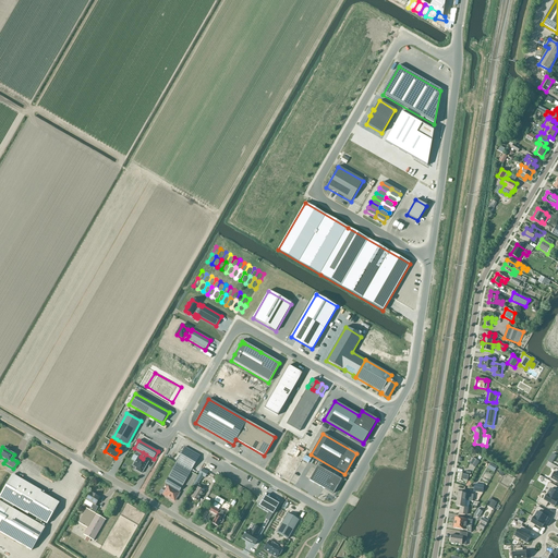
[(179,492),(180,492),(201,456),(185,448),(165,483),(177,490),(177,492),(168,486),(168,487),(167,489),(167,488),(162,495),(170,499),(170,498),(176,501),(178,497),(177,497),(178,495),(179,496),(180,493),(179,493),(179,492)]
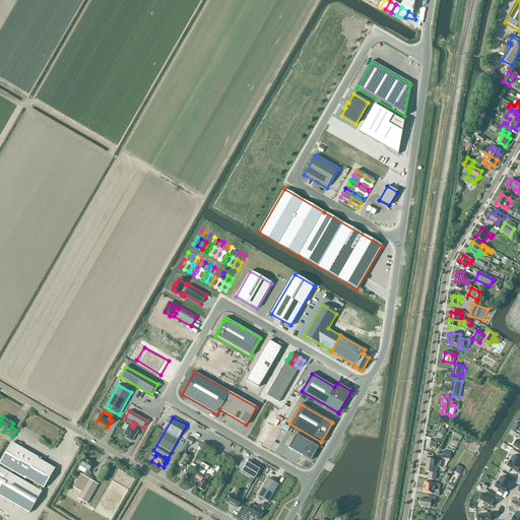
[(129,425),(124,435),(127,436),(126,438),(132,441),(138,431),(133,428),(131,426),(129,425)]
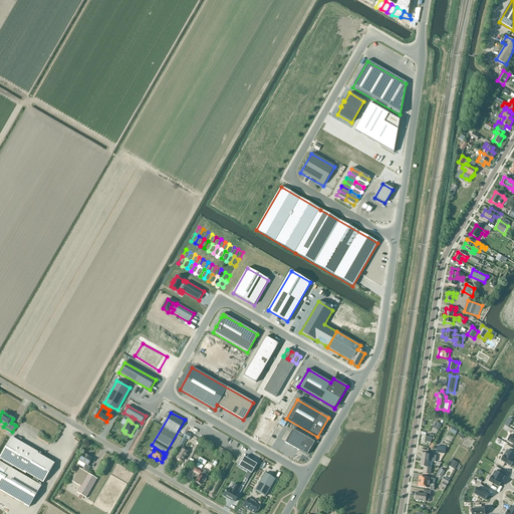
[(438,431),(442,425),(436,422),(433,428),(438,431)]
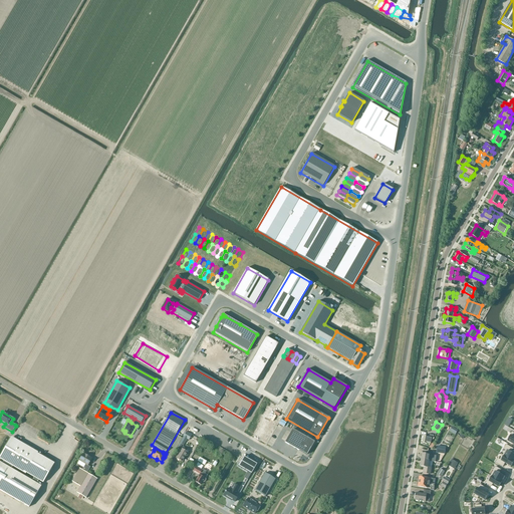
[(292,430),(285,443),(298,451),(298,450),(307,455),(311,446),(312,447),(314,442),(292,430)]
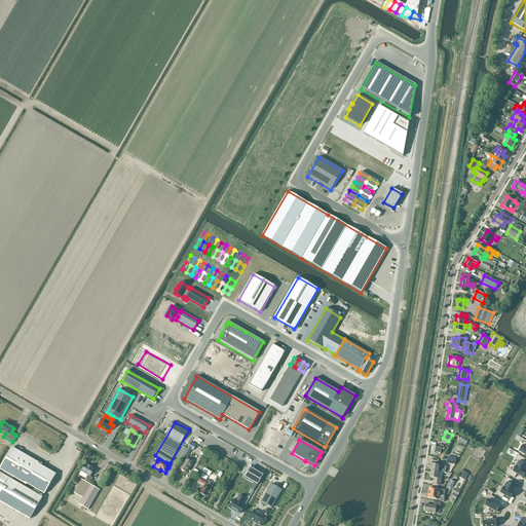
[(193,451),(196,445),(197,445),(191,442),(184,453),(182,457),(185,459),(187,455),(188,456),(191,449),(193,451)]
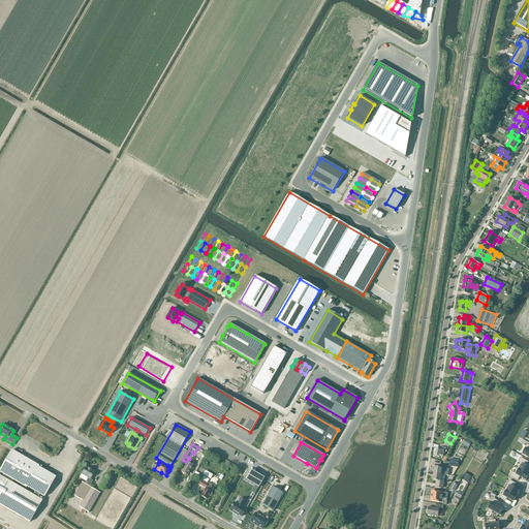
[(443,457),(444,449),(445,450),(446,448),(441,447),(441,449),(436,448),(434,456),(443,457)]
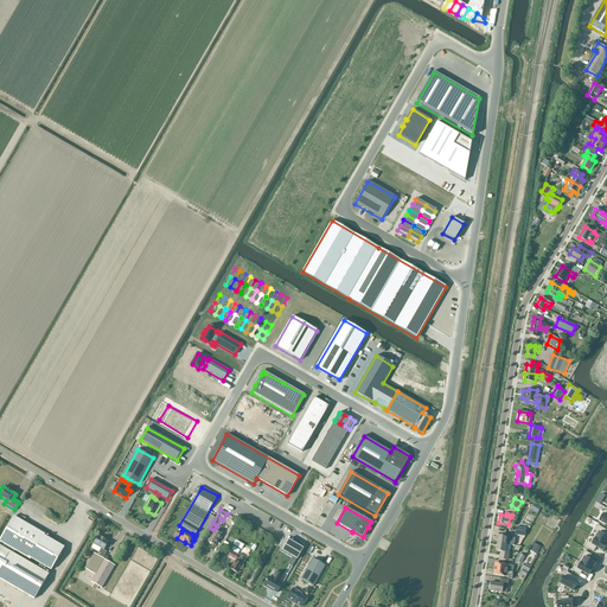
[(0,545),(0,579),(34,599),(49,574),(44,570),(45,567),(51,570),(64,548),(13,517),(0,540),(5,543),(2,547),(0,545)]
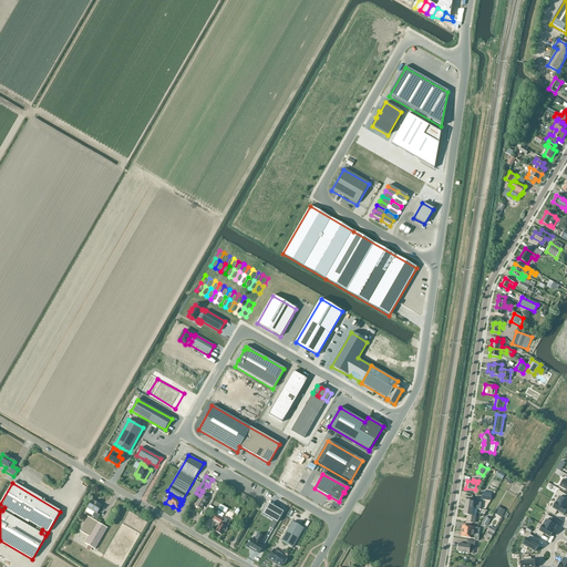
[(558,497),(555,502),(566,509),(566,508),(566,502),(564,500),(566,495),(558,491),(556,495),(558,497)]
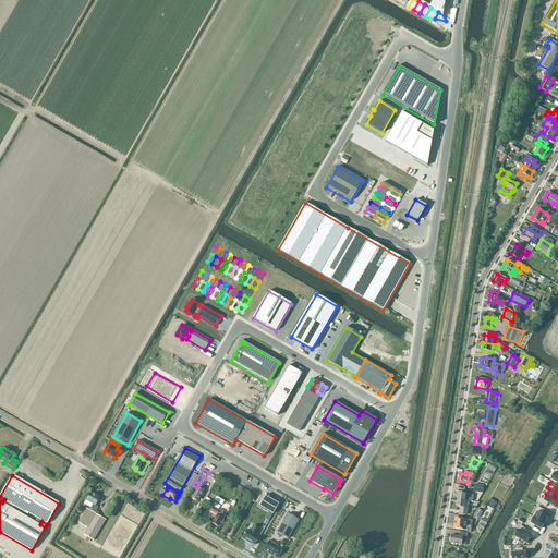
[(206,489),(198,485),(196,487),(191,497),(198,501),(202,495),(203,495),(205,492),(206,489)]
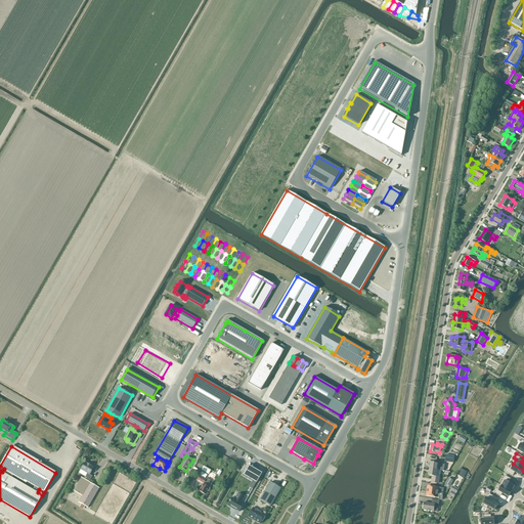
[(431,463),(430,469),(437,470),(444,472),(445,465),(442,464),(442,461),(435,460),(434,464),(431,463)]
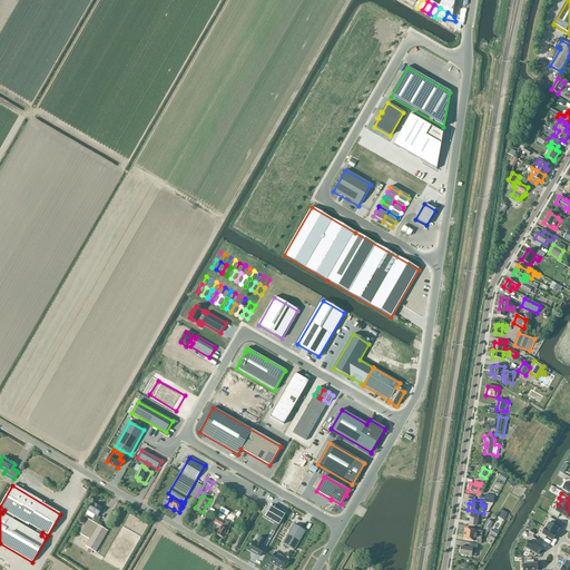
[(89,520),(80,534),(89,540),(86,547),(96,552),(108,531),(97,524),(100,519),(97,518),(102,509),(99,507),(98,508),(92,503),(88,511),(86,514),(92,519),(91,521),(89,520)]
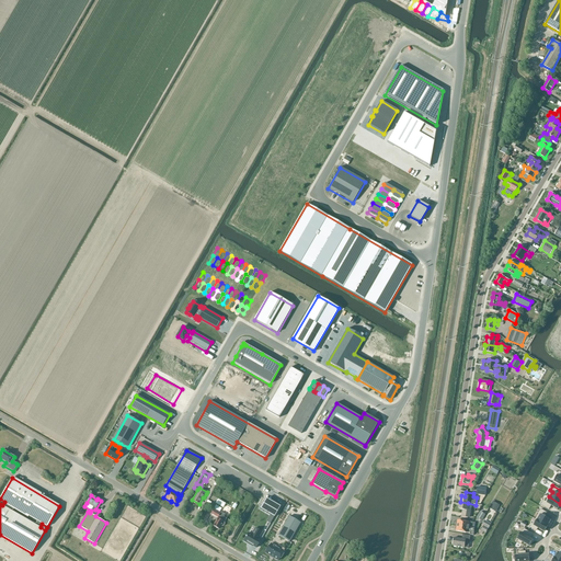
[(544,501),(541,505),(549,510),(551,506),(558,510),(560,504),(549,496),(546,502),(544,501)]
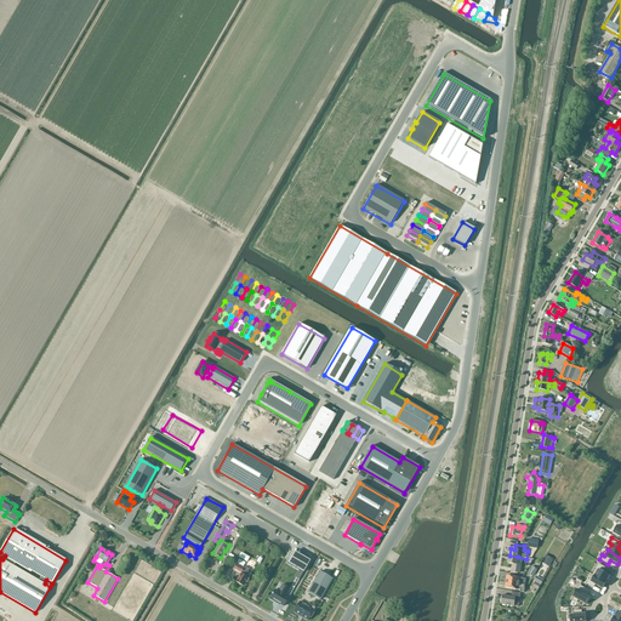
[(254,563),(256,557),(248,552),(245,556),(243,554),(241,558),(244,560),(245,558),(254,563)]
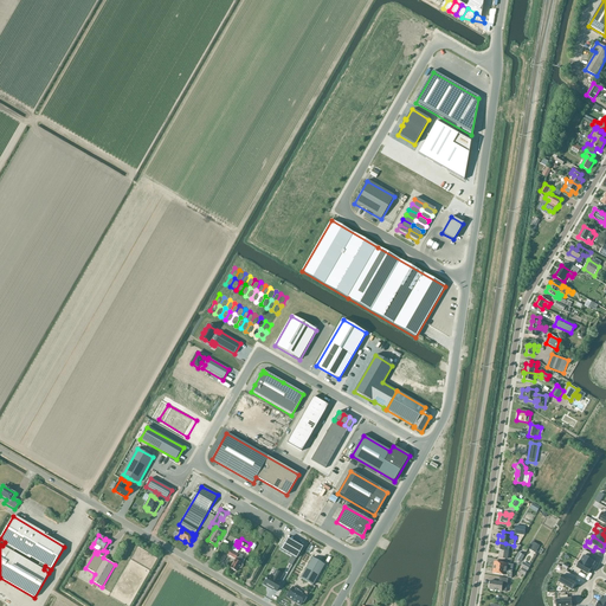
[(288,539),(281,549),(292,556),(294,558),(290,563),(292,565),(296,559),(303,547),(288,539)]
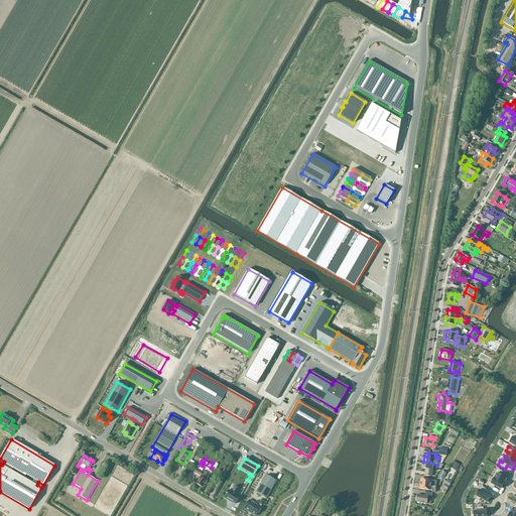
[(429,469),(430,463),(423,462),(422,468),(425,469),(424,475),(432,476),(433,470),(429,469)]
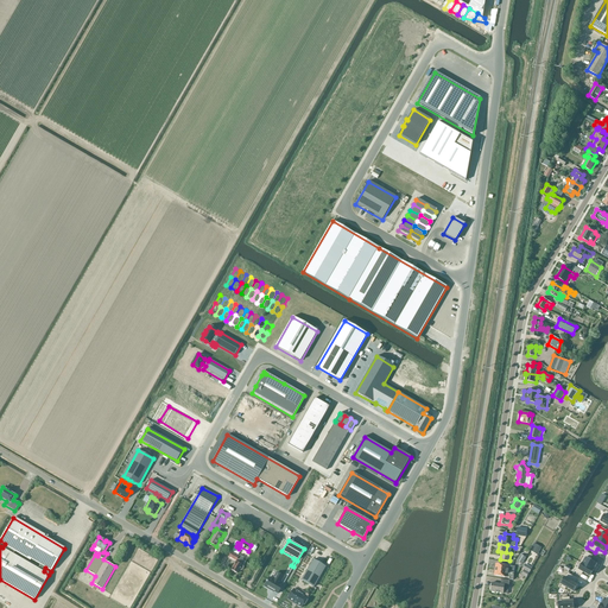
[(534,544),(530,551),(537,556),(542,548),(534,544)]
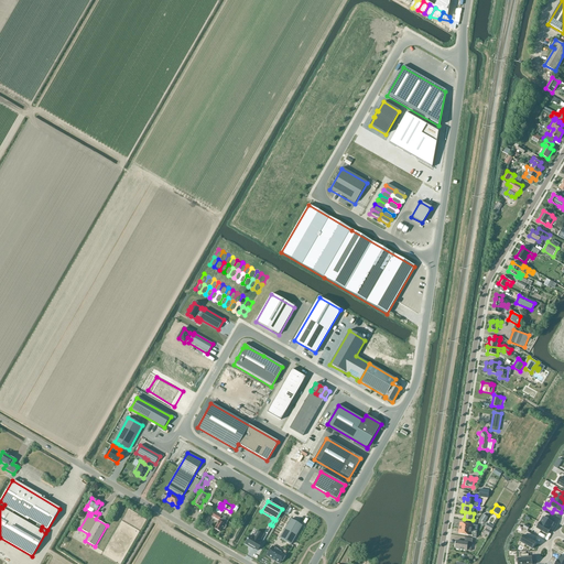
[(226,525),(228,521),(225,520),(227,517),(223,514),(223,516),(220,514),(224,510),(218,507),(215,511),(212,518),(219,521),(215,529),(220,532),(221,529),(223,530),(225,529),(226,527),(226,525)]
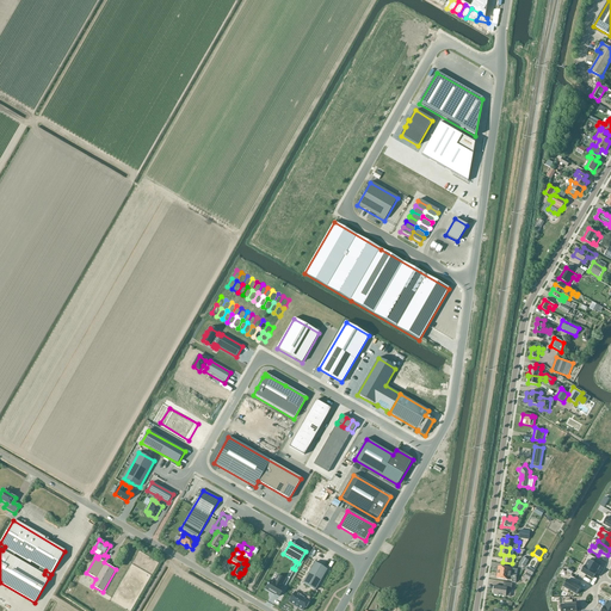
[(587,560),(584,566),(597,574),(597,573),(598,573),(600,569),(599,568),(600,567),(593,563),(596,559),(590,555),(586,560),(587,560)]
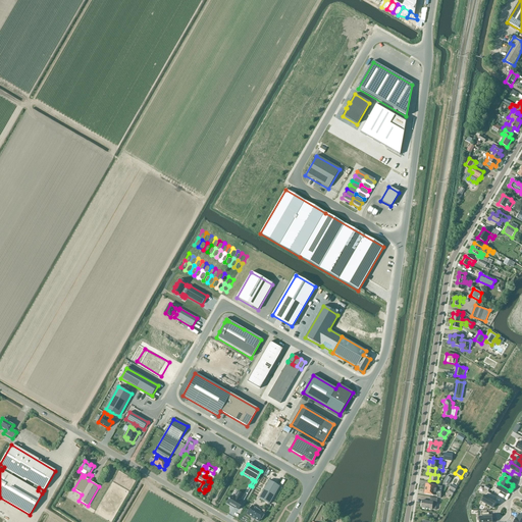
[(452,479),(447,476),(444,481),(449,484),(452,479)]
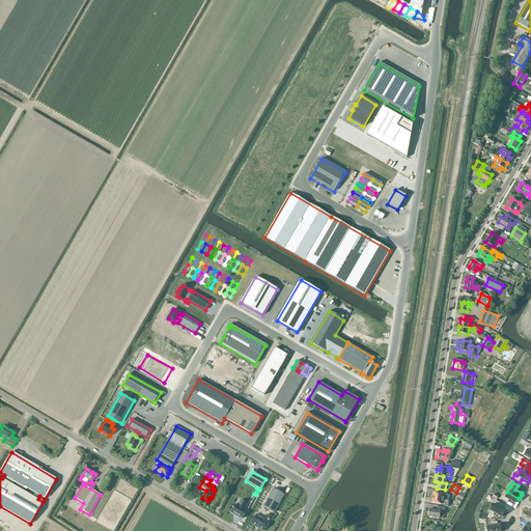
[(274,488),(263,507),(274,513),(284,495),(274,488)]
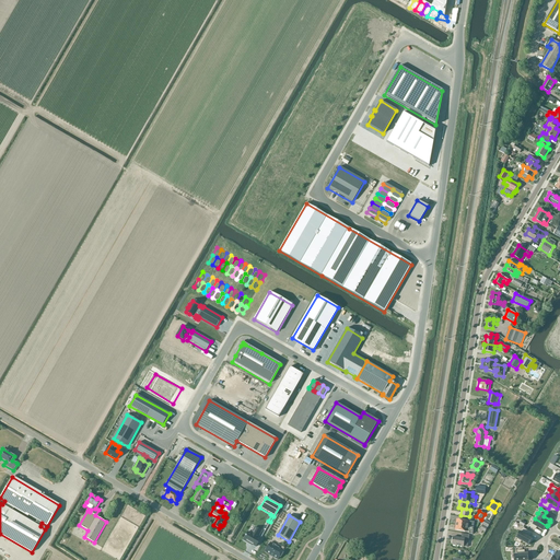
[(532,524),(529,527),(535,531),(537,527),(544,532),(547,526),(535,518),(532,524)]
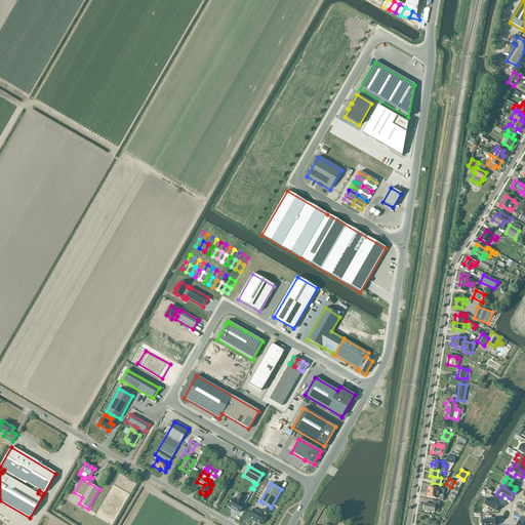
[(428,492),(427,492),(426,495),(427,496),(427,497),(440,499),(440,500),(443,500),(444,494),(443,494),(428,492)]
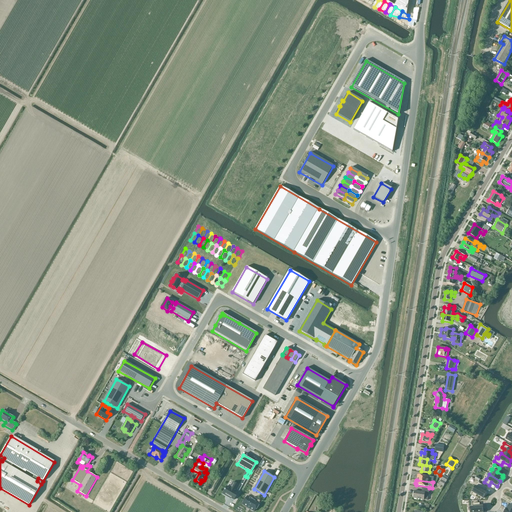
[(224,491),(222,494),(223,494),(222,495),(226,497),(226,496),(228,497),(230,498),(234,500),(238,493),(235,492),(239,486),(233,482),(230,488),(227,487),(224,491)]
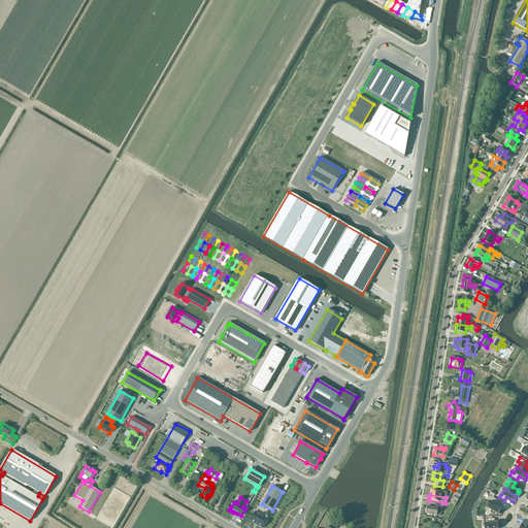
[(491,501),(487,507),(488,508),(487,510),(491,513),(492,510),(498,515),(502,508),(499,506),(501,503),(493,498),(491,502),(491,501)]
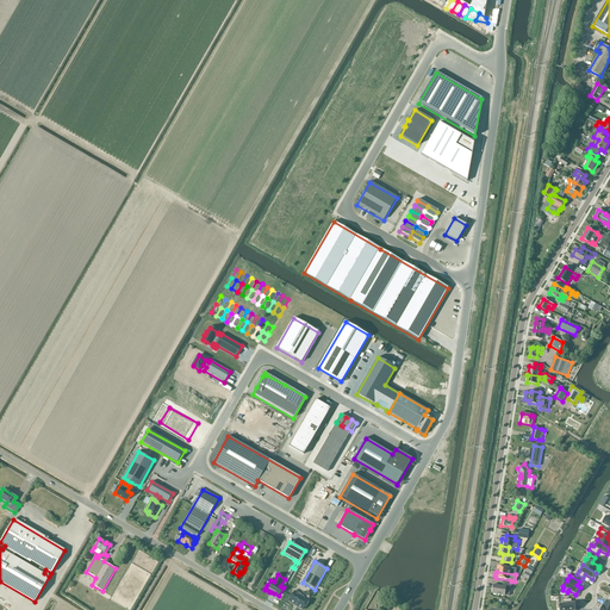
[(510,591),(511,583),(503,582),(503,586),(495,585),(492,593),(505,596),(509,597),(510,591)]
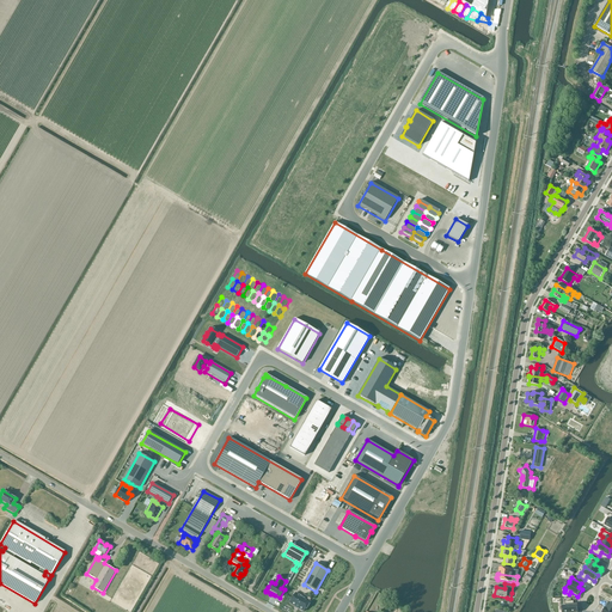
[(295,593),(289,604),(304,611),(310,601),(311,599),(304,594),(303,597),(295,593)]
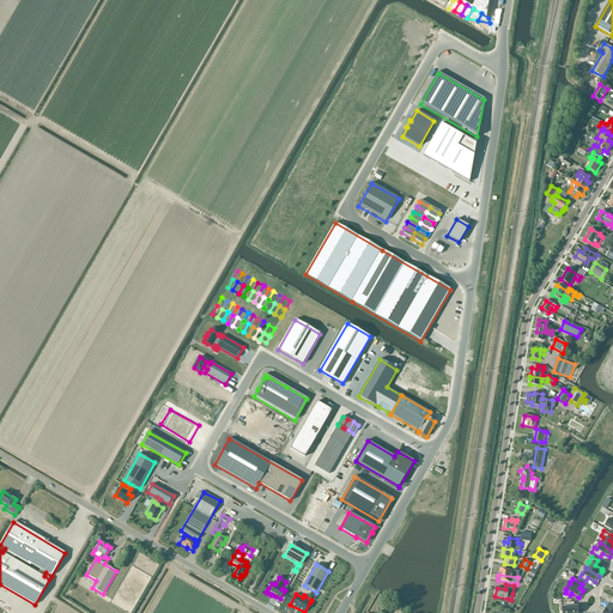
[(566,607),(563,607),(563,612),(578,612),(578,606),(575,607),(574,602),(566,604),(566,607)]
